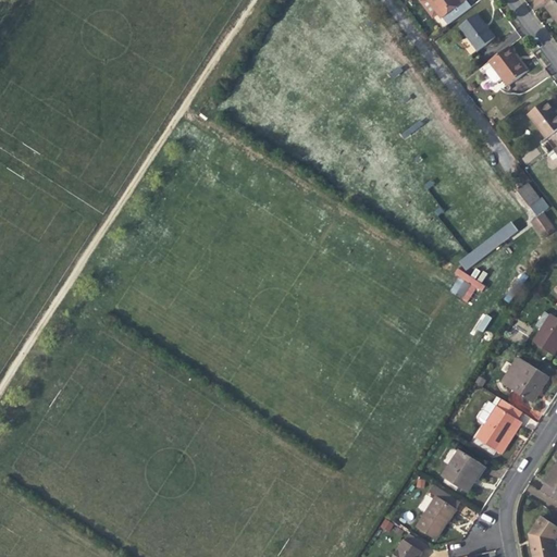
[(426,0),(422,0),(419,2),(432,19),(437,14),(426,0)]
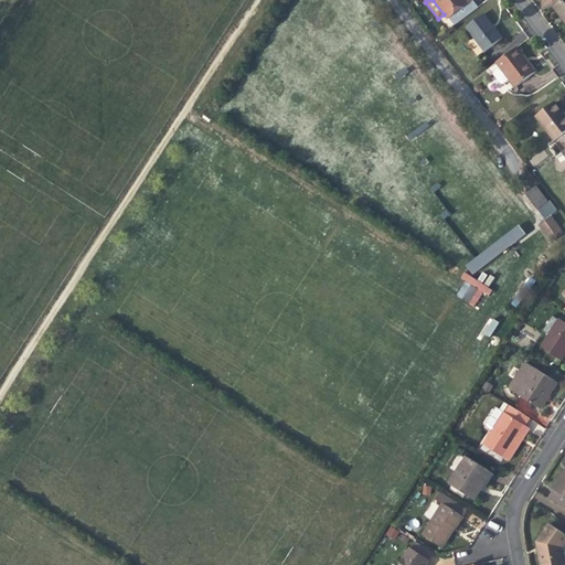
[(433,0),(444,14),(448,20),(473,0),(433,0)]
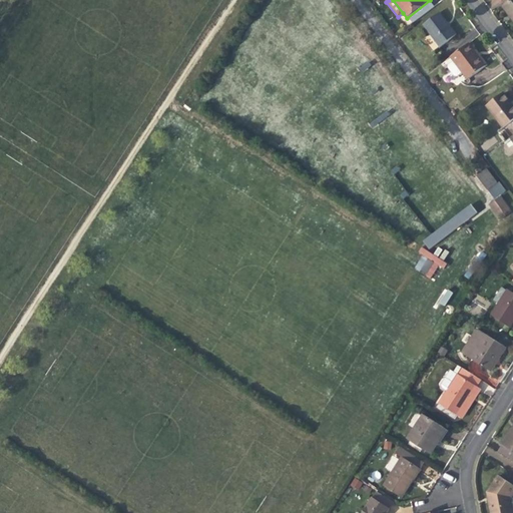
[(435,6),(430,0),(407,18),(412,24),(435,6)]
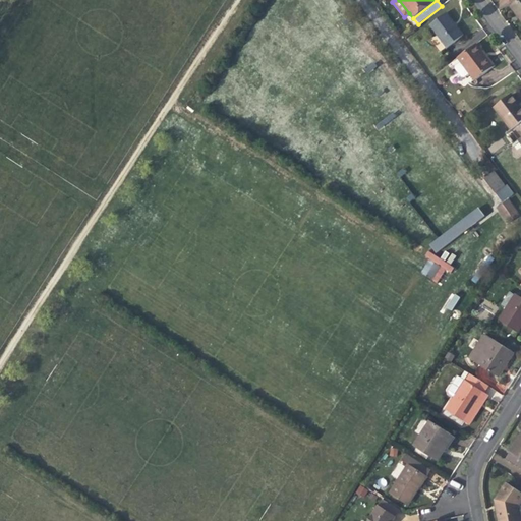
[(520,0),(516,0),(510,5),(520,19),(520,0)]
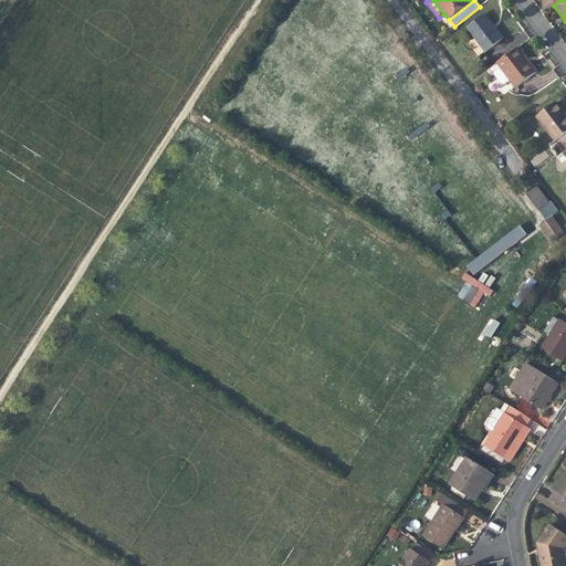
[(485,14),(468,28),(486,52),(504,39),(494,27),(485,14)]
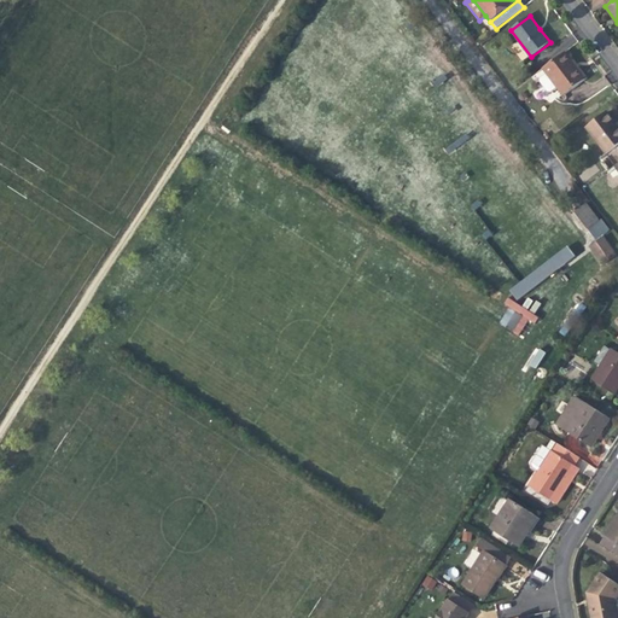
[(565,52),(543,69),(564,95),(586,79),(576,65),(565,52)]
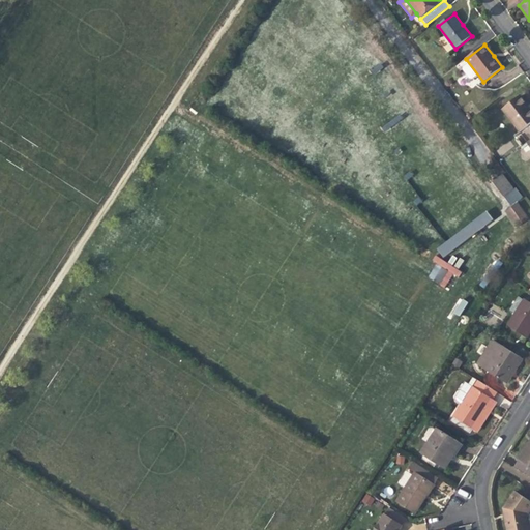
[(521,96),(518,99),(527,111),(529,109),(529,108),(528,107),(521,96)]
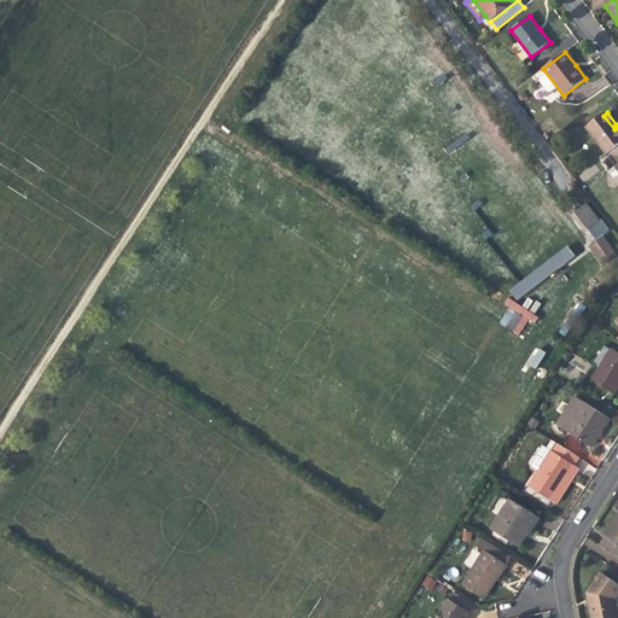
[(617,144),(617,127),(614,129),(604,116),(588,128),(606,153),(617,144)]
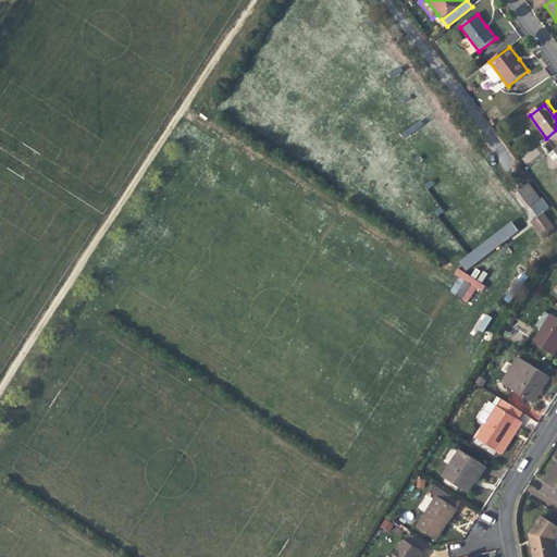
[(540,198),(528,182),(517,189),(529,206),(540,198)]
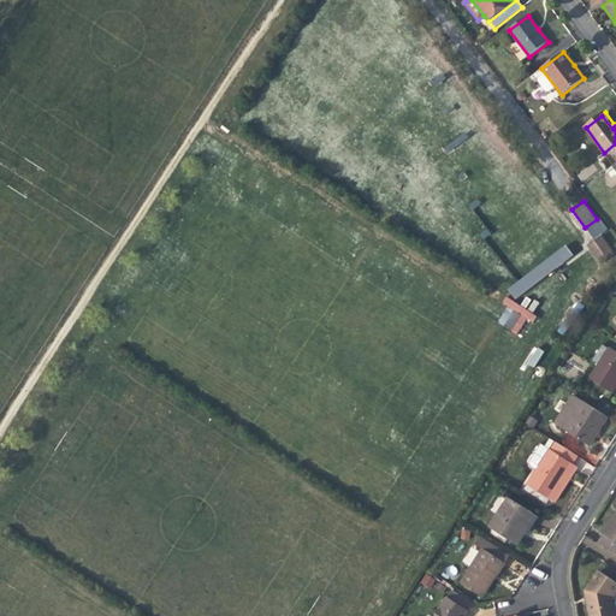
[(599,235),(586,246),(600,264),(615,252),(599,235)]
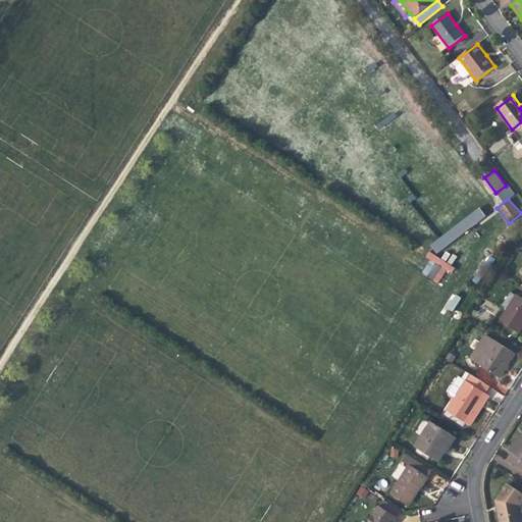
[(436,253),(485,215),(478,207),(429,245),(436,253)]
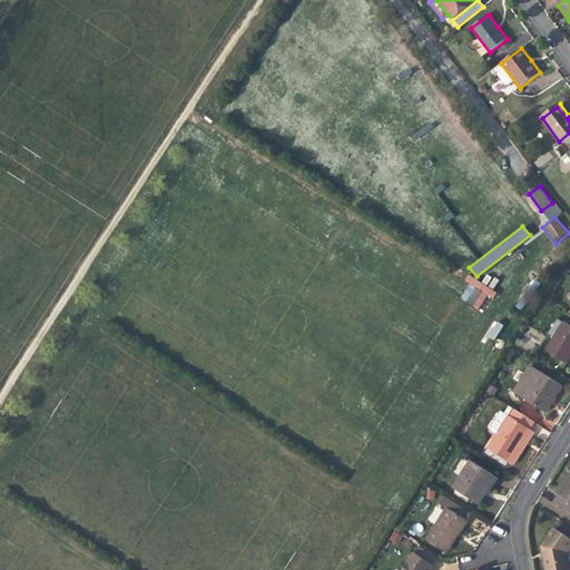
[(487,273),(481,282),(468,274),(463,282),(468,284),(460,298),(480,311),(492,290),(498,279),(487,273)]
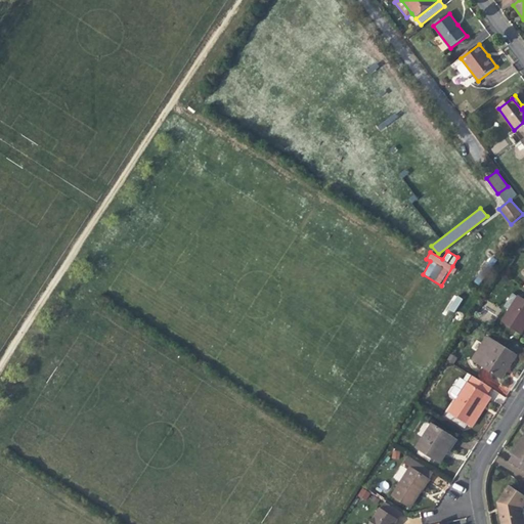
[(503,306),(509,310),(518,297),(511,293),(503,306)]
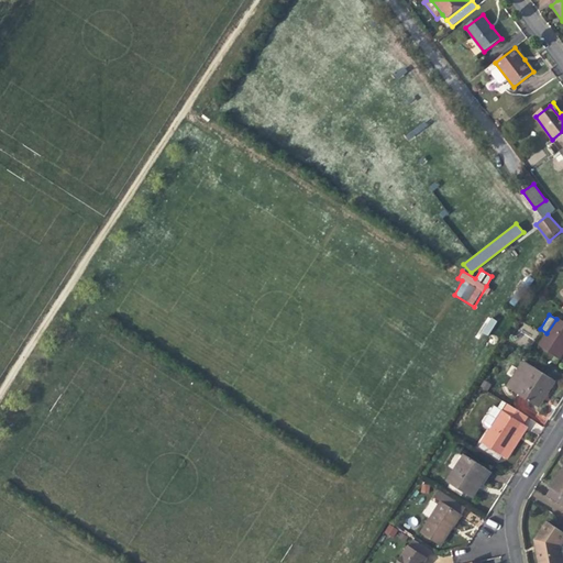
[(479,332),(488,337),(497,320),(487,316),(479,332)]
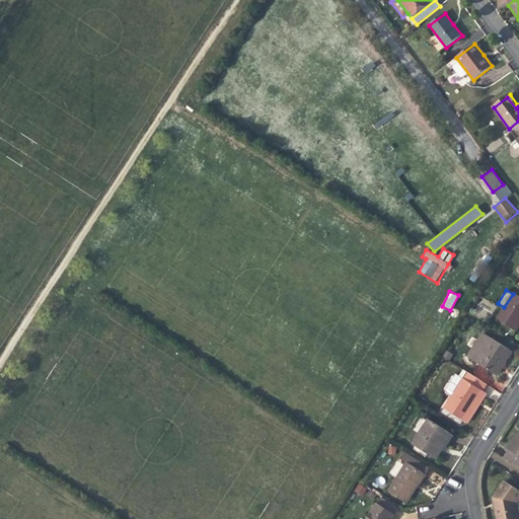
[(518,296),(513,292),(513,294),(504,307),(497,318),(516,331),(518,325),(518,296)]
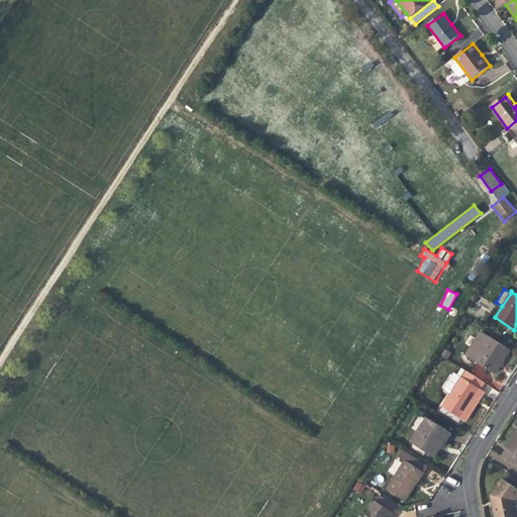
[(467,356),(491,372),(500,358),(503,360),(505,357),(510,350),(482,332),(467,356)]
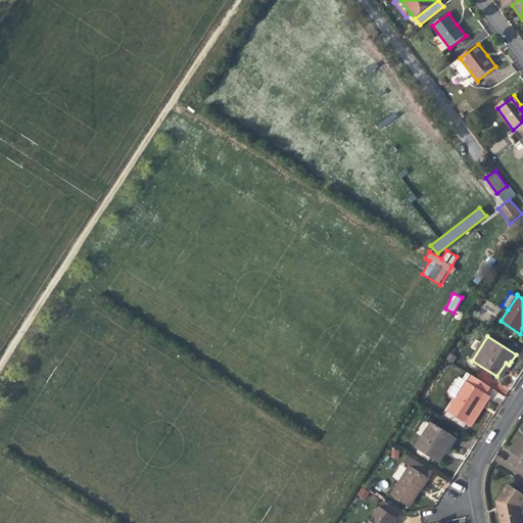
[(500,379),(509,365),(506,363),(496,376),(500,379)]
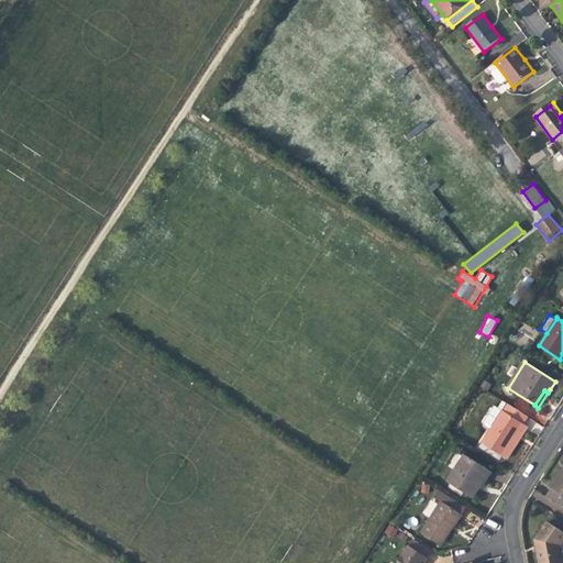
[(506,404),(501,410),(490,428),(481,442),(503,456),(523,424),(528,418),(506,404)]
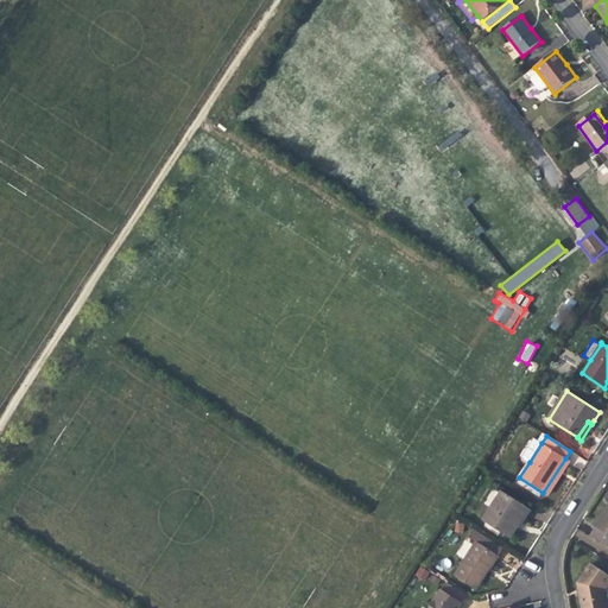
[(524,457),(530,462),(542,443),(533,438),(523,454),(524,457)]
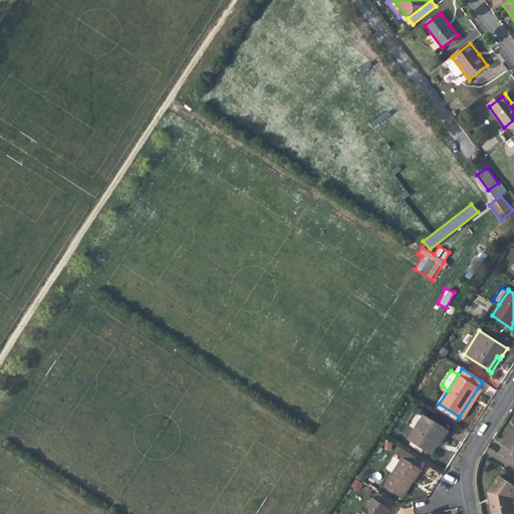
[(482,391),(478,388),(459,417),(463,420),(475,400),(482,391)]
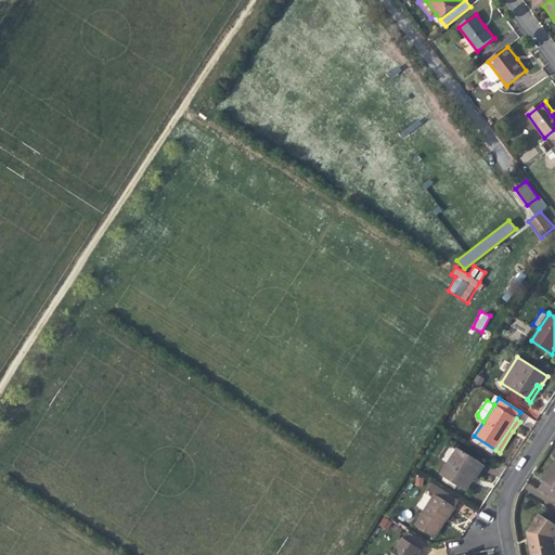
[(473,480),(476,477),(472,474),(479,463),(457,449),(440,476),(465,492),(473,480)]
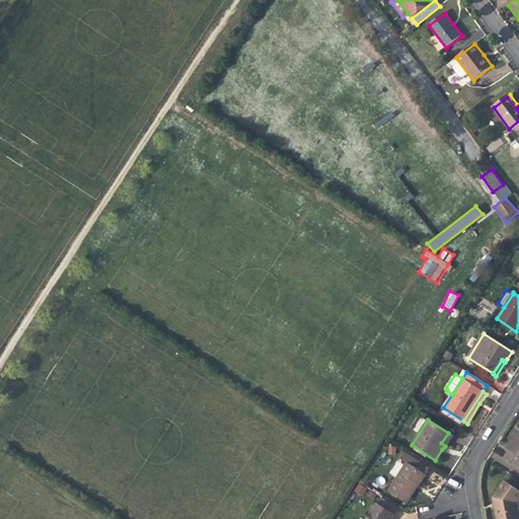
[(518,436),(517,439),(515,438),(507,450),(518,457),(518,436)]
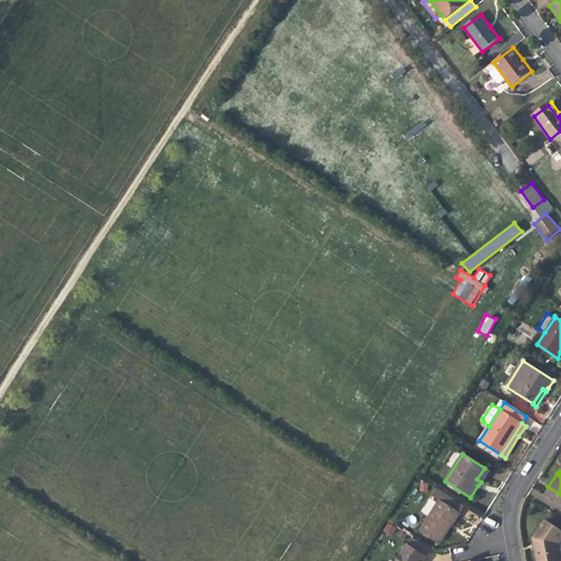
[(560,494),(548,487),(542,493),(560,505),(560,494)]
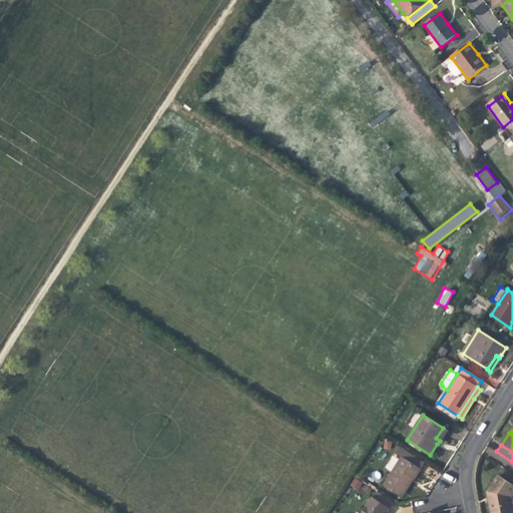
[(383,486),(399,496),(408,481),(412,484),(415,478),(425,463),(399,447),(395,454),(401,458),(383,486)]
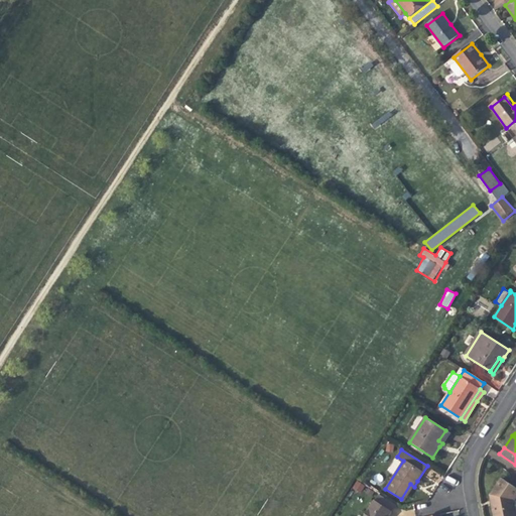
[(491,501),(493,515),(515,515),(515,514),(514,501),(515,497),(515,489),(502,479),(490,496),(491,495),(492,499),(492,501),(491,501)]
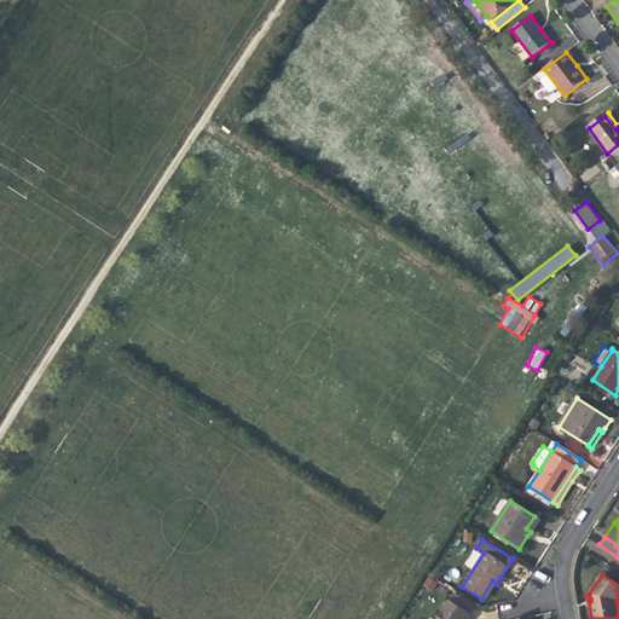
[(485,601),(497,584),(492,580),(481,599),(485,601)]
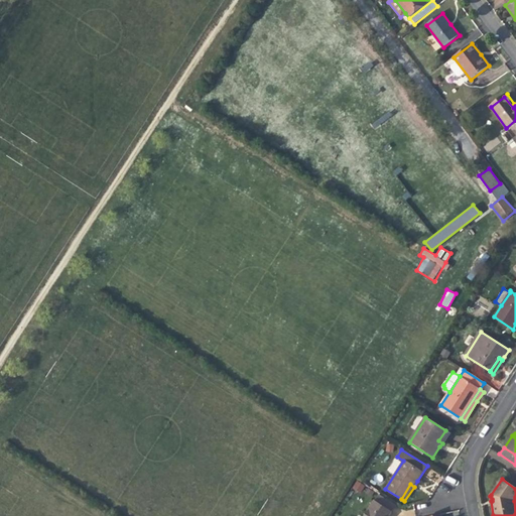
[(388,515),(395,506),(379,495),(365,515),(388,515)]
